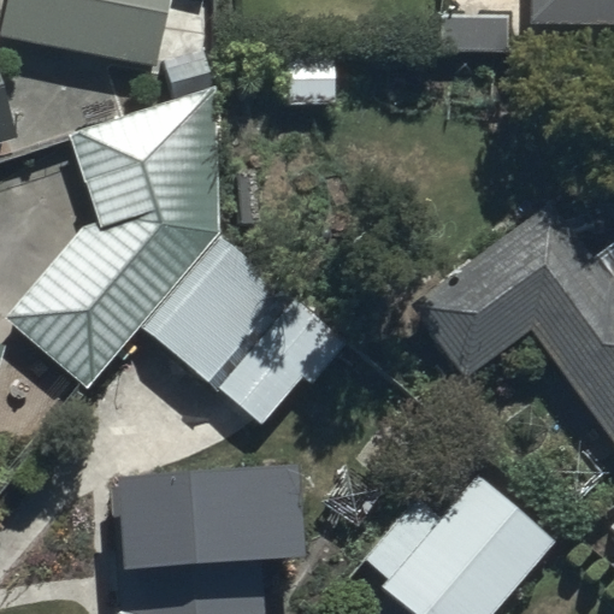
[(7,0),(0,35),(157,68),(170,0),(7,0)]
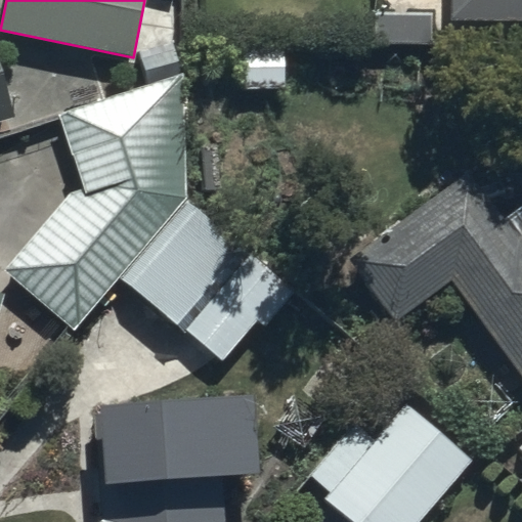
[(450,0),(450,23),(521,24),(521,0),(450,0)]
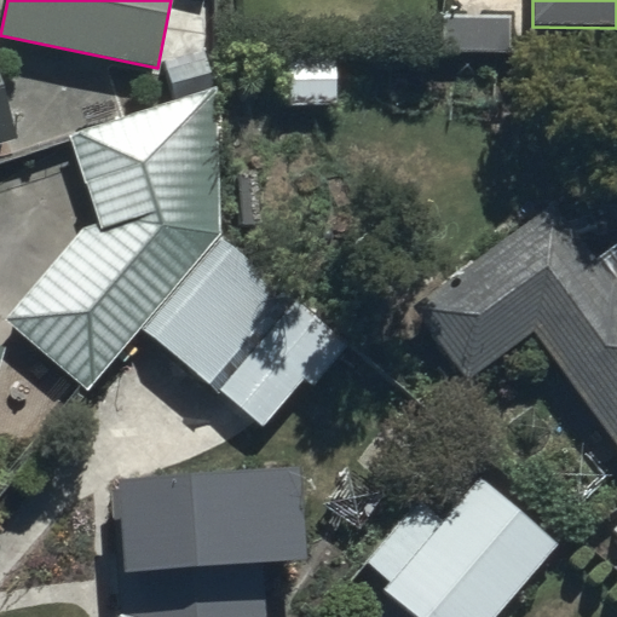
[(438,16),(438,51),(512,51),(512,15),(438,16)]
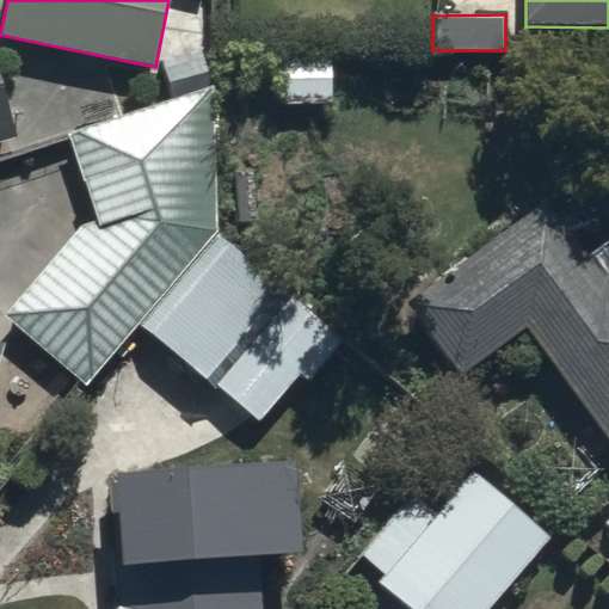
[(136,321),(211,238),(188,167),(231,152),(194,47),(160,59),(174,98),(71,133),(97,214),(79,221),(5,315),(90,381),(136,321)]
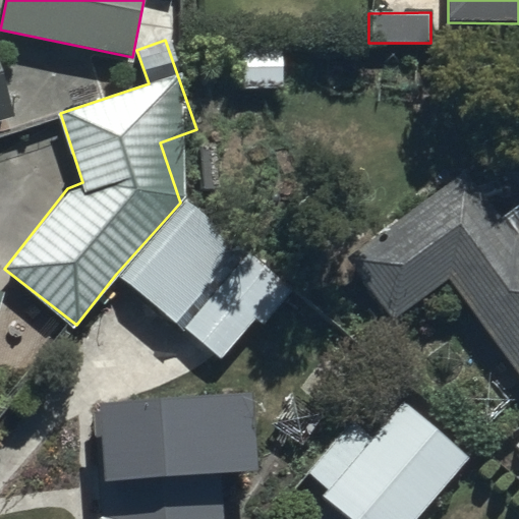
[(0,119),(15,116),(0,61),(0,119)]
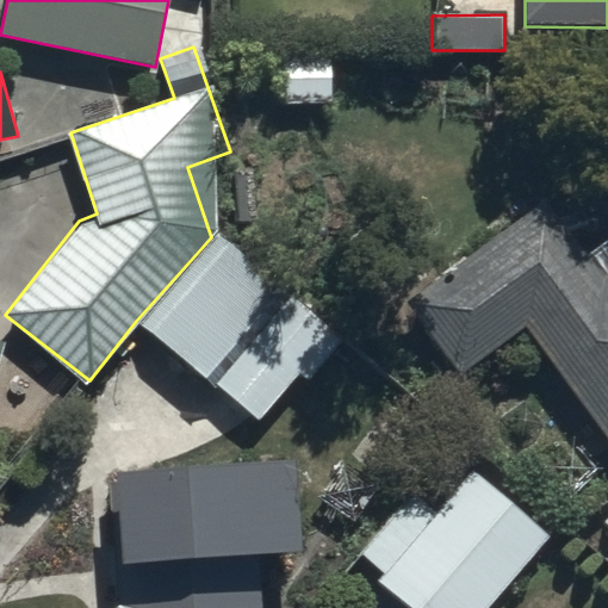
[(439,385),(521,324),(607,441),(607,281),(541,194),(384,311),(439,385)]
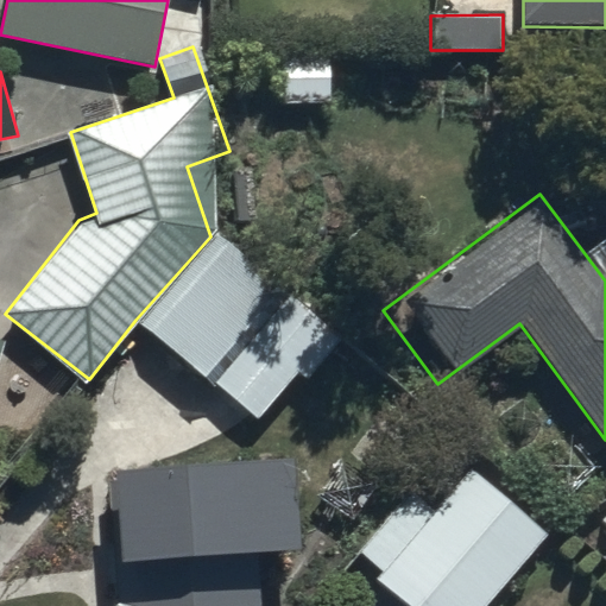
[(210,237),(136,320),(262,418),(298,372),(307,378),(341,334),(286,291),(281,298),(213,245),(210,237)]
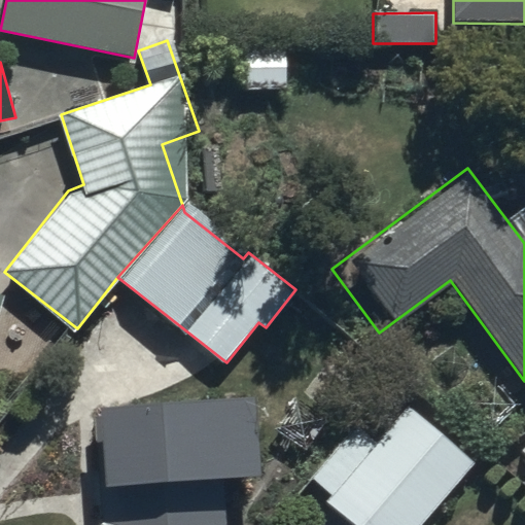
[(254,396),(97,407),(101,519),(95,524),(224,524),(221,477),(259,475),(254,396)]
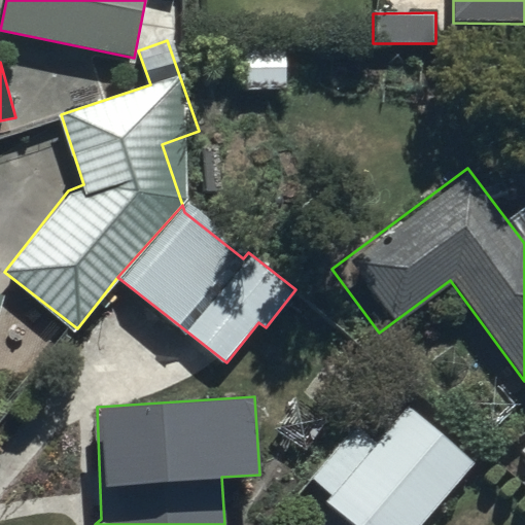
[(365,423),(314,477),(364,524),(417,524),(474,465),(408,404),(378,434),(365,423)]
